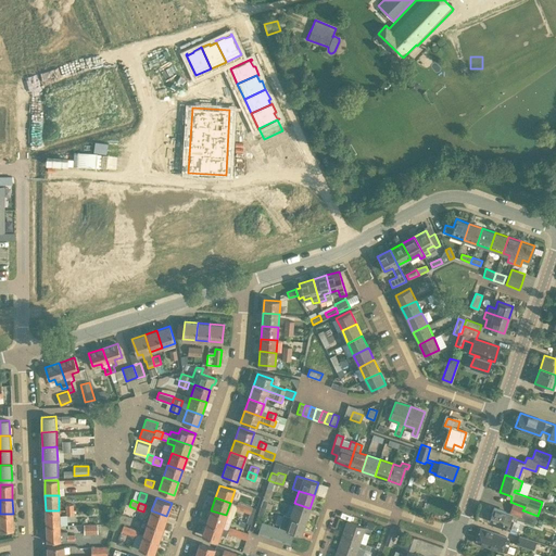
[(294,503),(290,516),(305,521),(310,508),(294,503)]
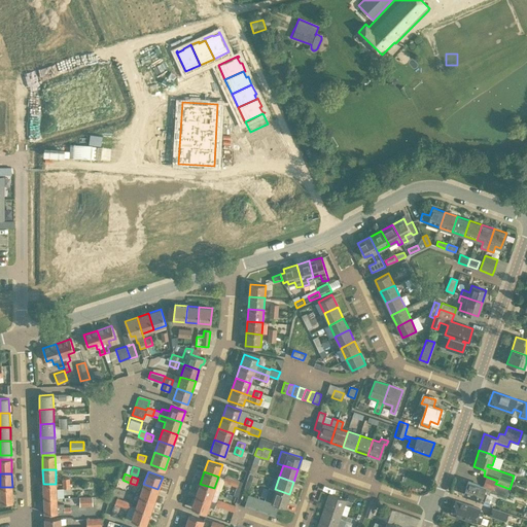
[(232,478),(230,484),(241,488),(243,482),(232,478)]
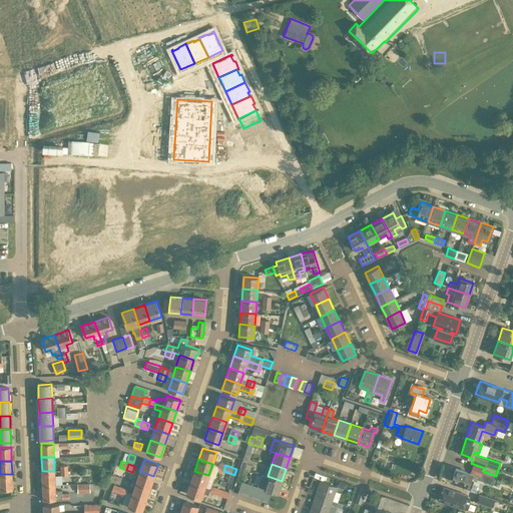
[(471,487),(473,482),(476,483),(478,476),(455,468),(451,480),(471,487)]
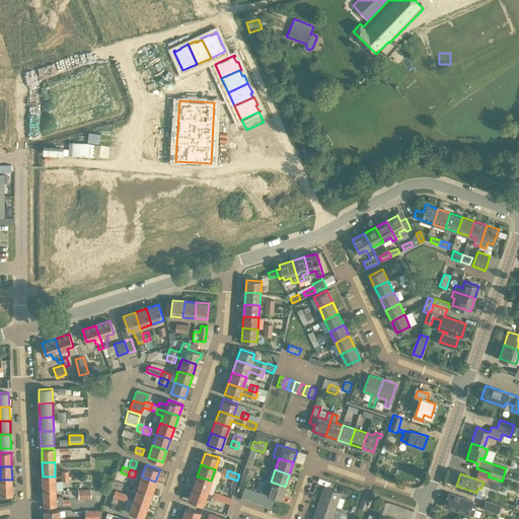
[(55,476),(43,476),(43,491),(56,490),(55,476)]
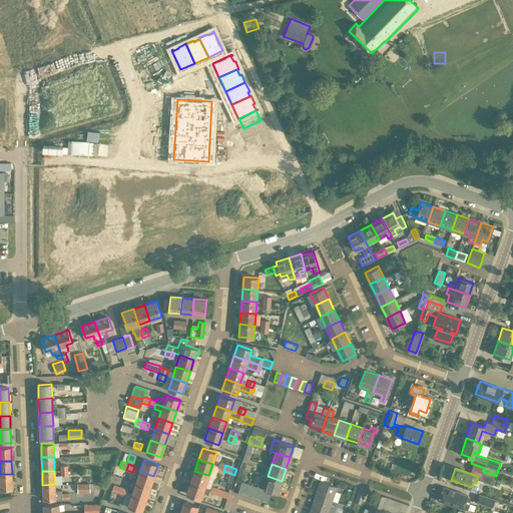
[(139,471),(136,483),(150,487),(153,476),(139,471)]
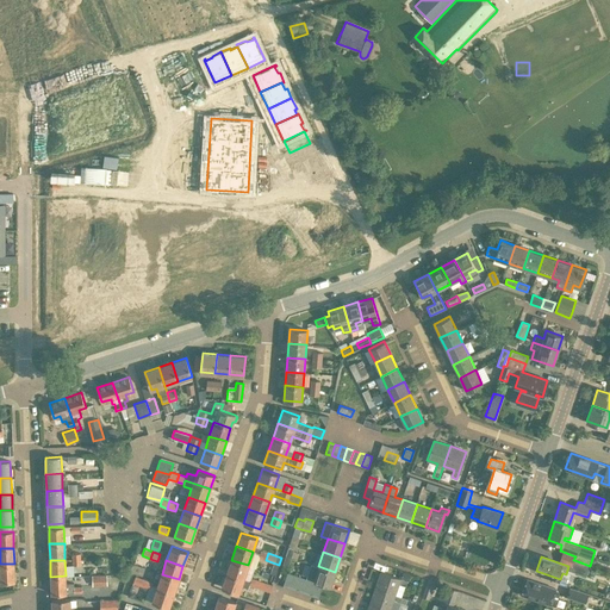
[(248,565),(231,560),(226,573),(243,579),(248,565)]
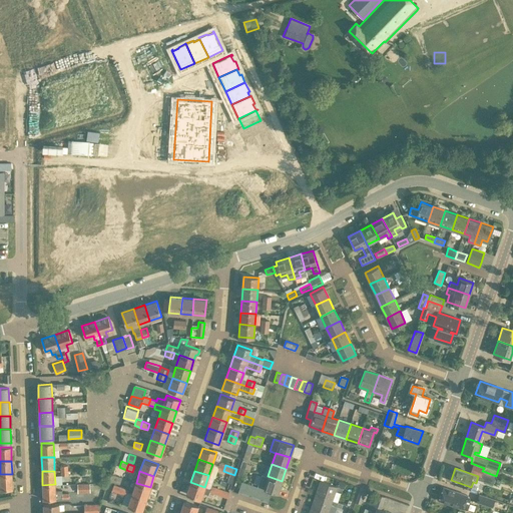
[(482,471),(479,480),(493,484),(496,476),(483,471),(482,471)]
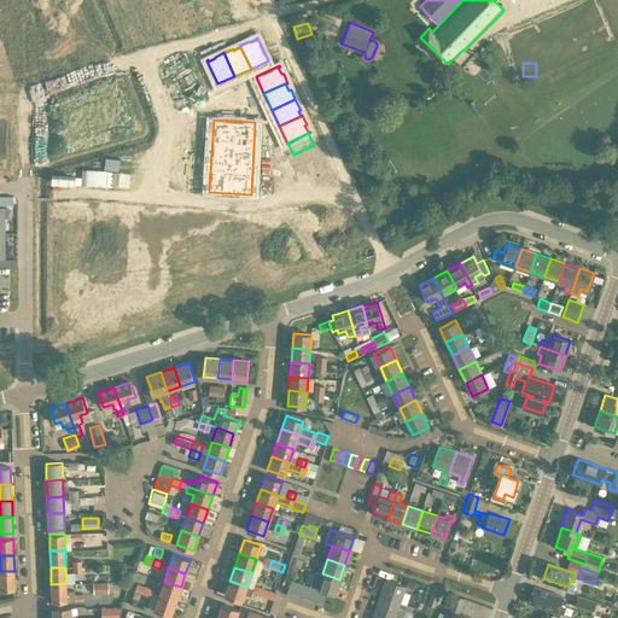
[(15,571),(0,571),(0,588),(15,588),(15,571)]
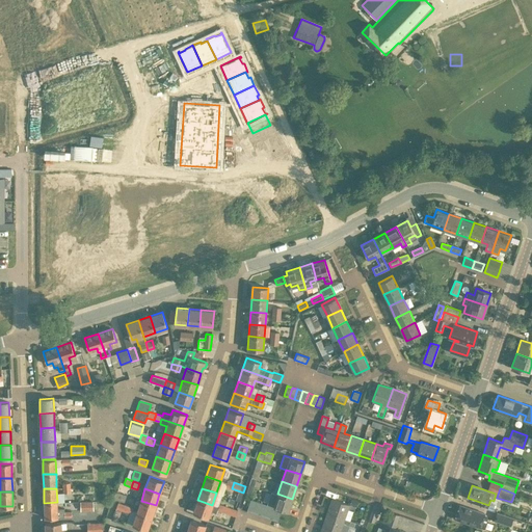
[(282,509),(288,511),(292,499),(277,494),(271,491),(266,504),(269,505),(273,506),(275,507),(282,509)]
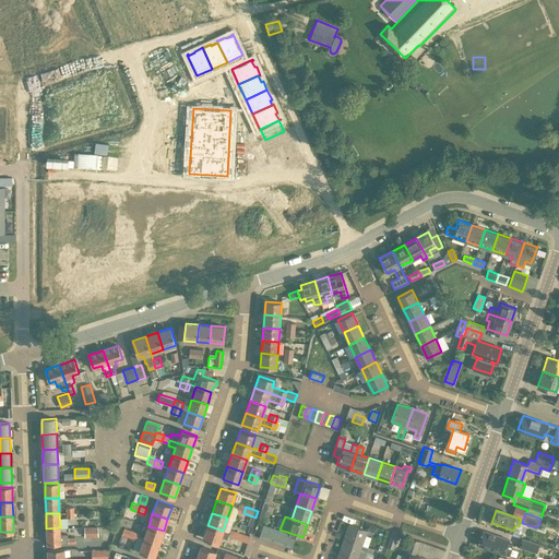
[(246,523),(242,528),(249,533),(252,526),(246,523)]
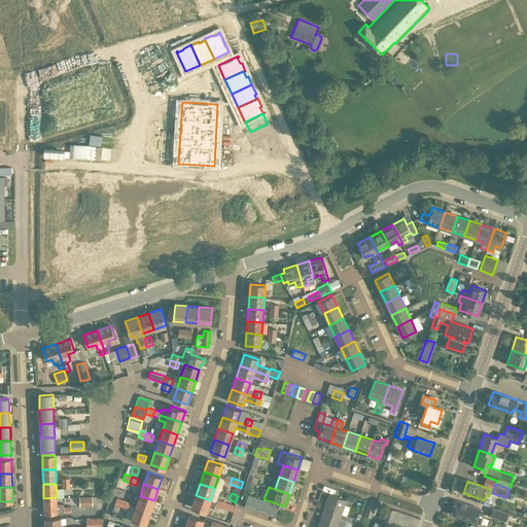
[(328,493),(324,507),(341,514),(344,504),(350,506),(352,502),(346,499),(328,493)]
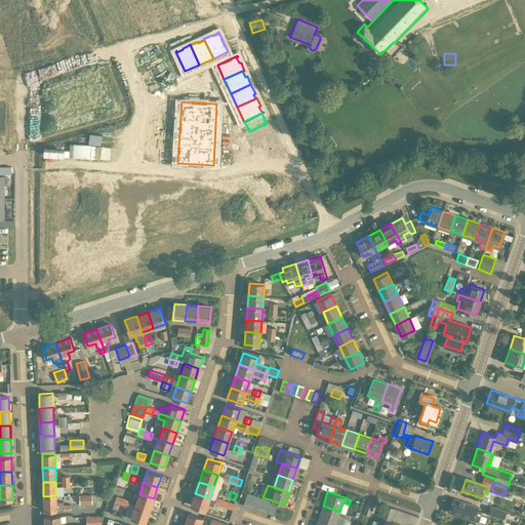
[(244,505),(250,507),(254,494),(248,492),(244,505)]
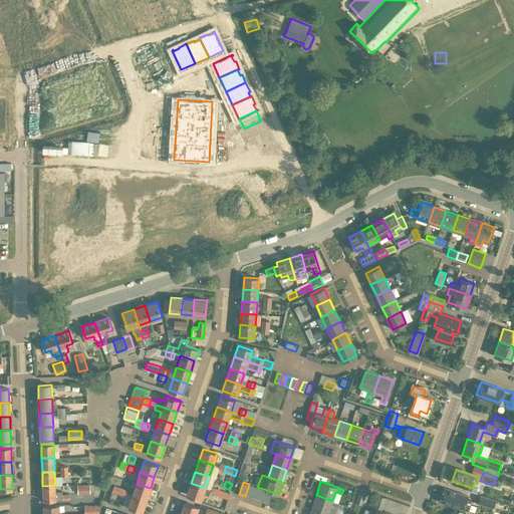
[(205,488),(191,483),(187,495),(201,499),(205,488)]
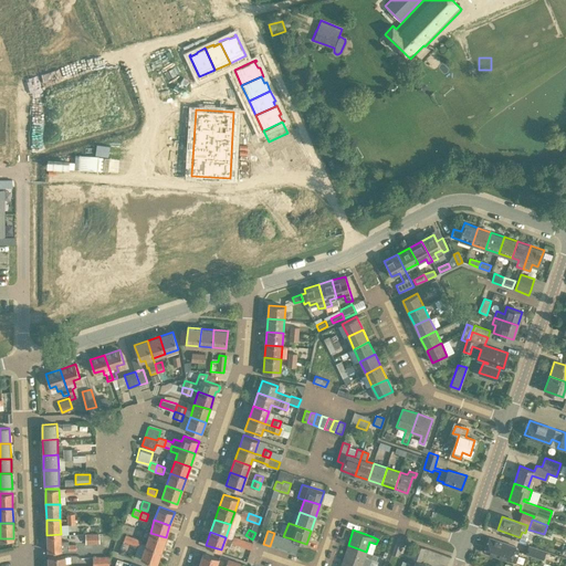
[(100,543),(100,533),(85,533),(86,544),(100,543)]
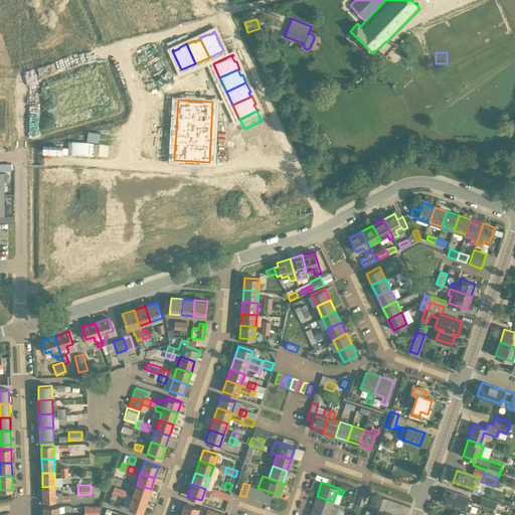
[(137,485),(133,496),(147,501),(151,489),(137,485)]
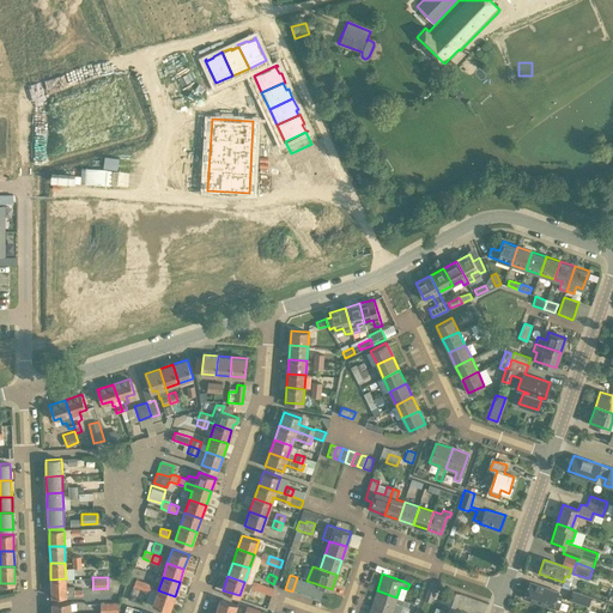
[(303,580),(297,577),(292,592),(298,594),(303,580)]
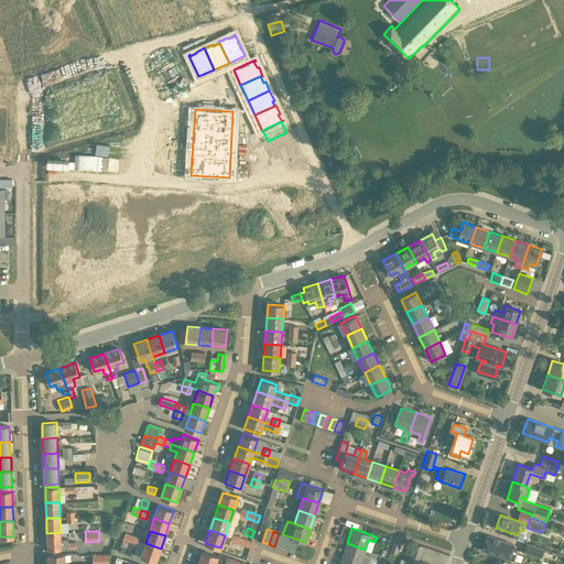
[(61,532),(46,533),(47,549),(76,548),(75,542),(67,542),(67,539),(61,539),(61,532)]
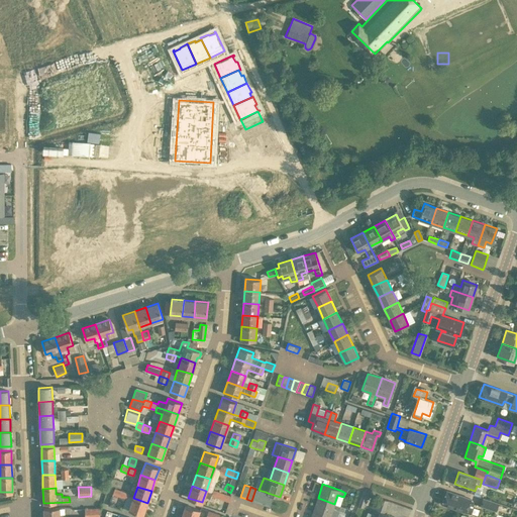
[(112,494),(119,496),(121,490),(114,488),(113,491),(112,494)]
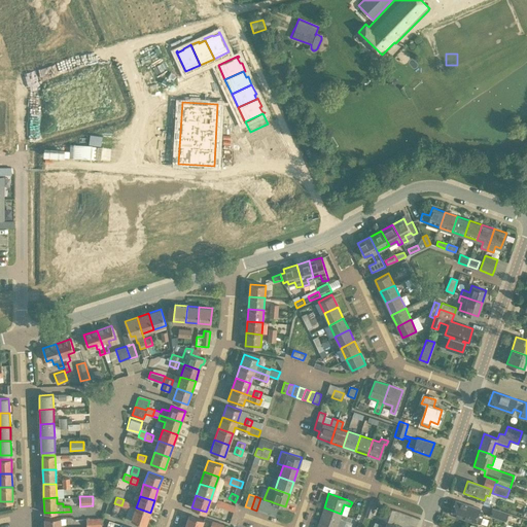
[(264,499),(260,498),(256,511),(262,513),(267,500),(264,499)]
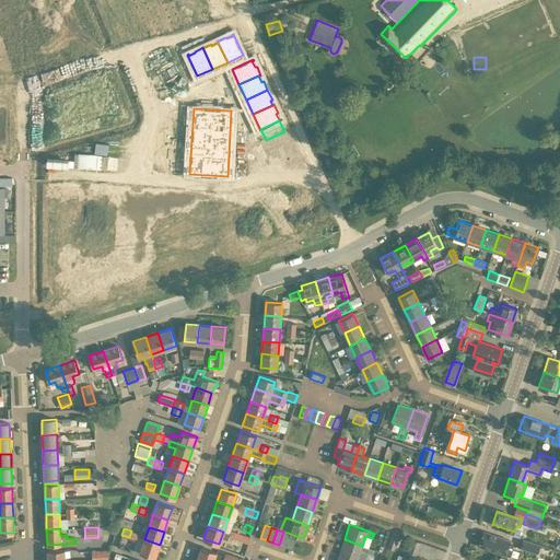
[(131,531),(129,537),(137,540),(138,537),(139,534),(131,531)]
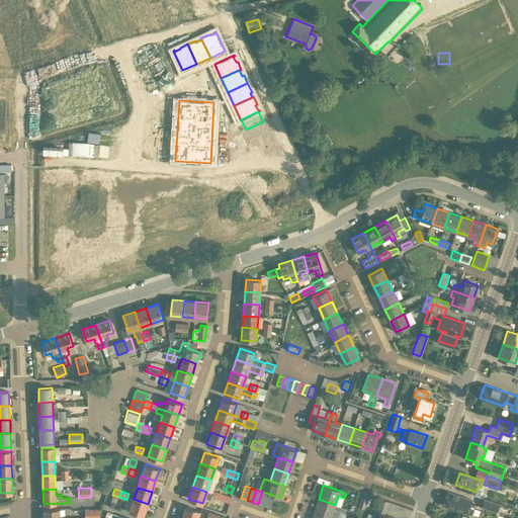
[(268,494),(266,493),(262,492),(258,504),(264,506),(268,494)]
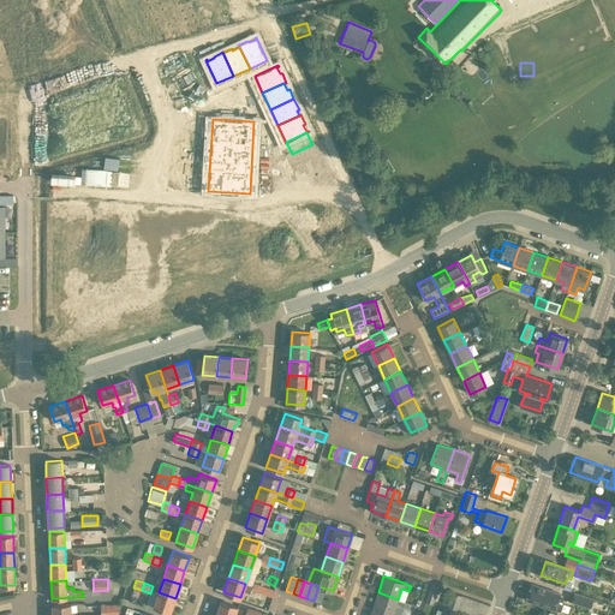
[(531,584),(526,599),(554,609),(559,593),(531,584)]
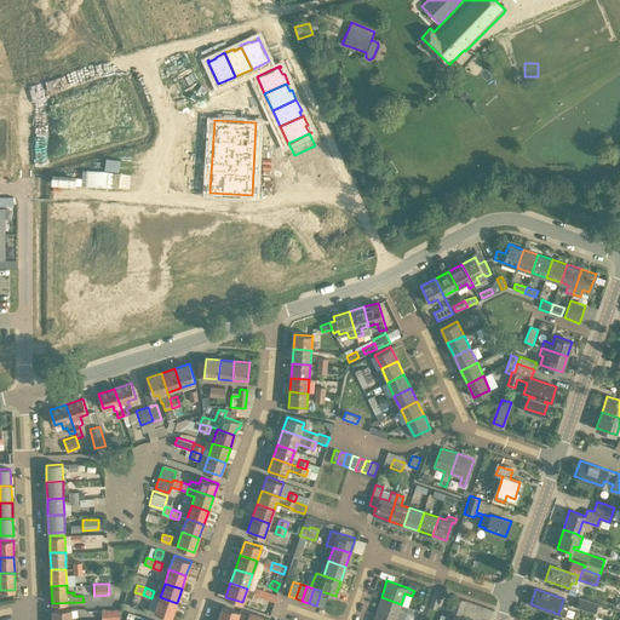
[(263,590),(260,597),(274,602),(276,595),(263,590)]
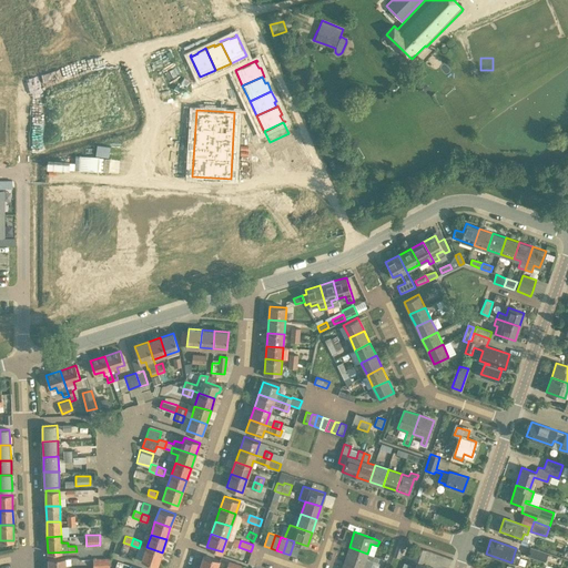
[(301,544),(294,541),(290,555),(296,557),(301,544)]
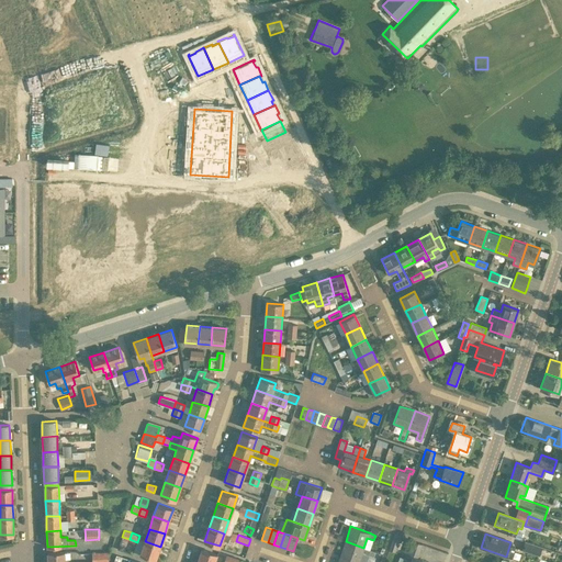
[(145,541),(141,554),(156,559),(160,547),(145,541)]
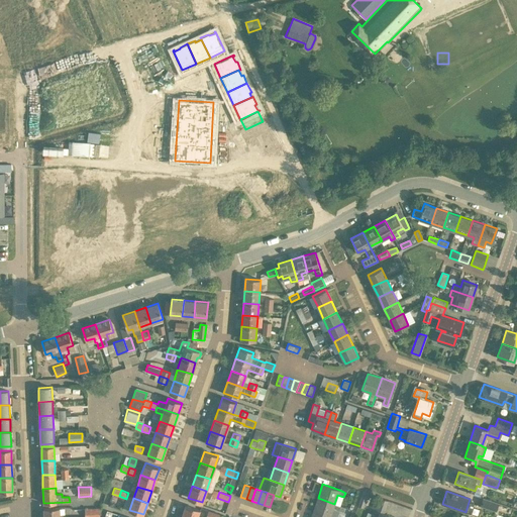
[(318,498),(313,512),(328,516),(329,516),(333,508),(343,512),(345,508),(334,504),(318,498)]
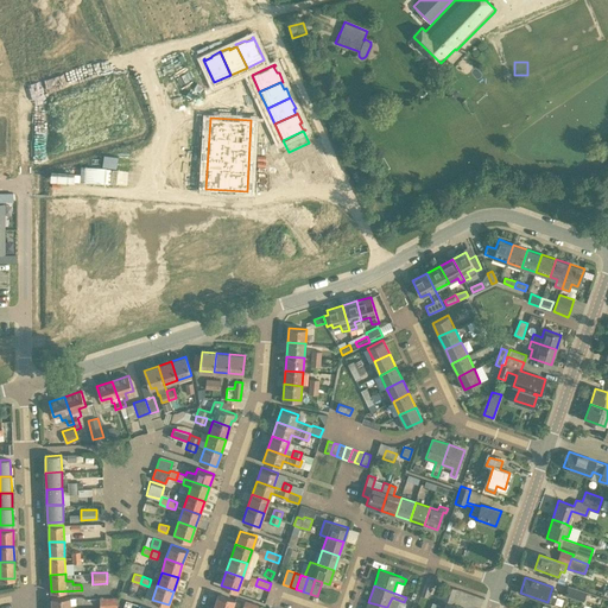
[(435,607),(462,607),(463,607),(451,603),(456,589),(443,586),(435,607)]
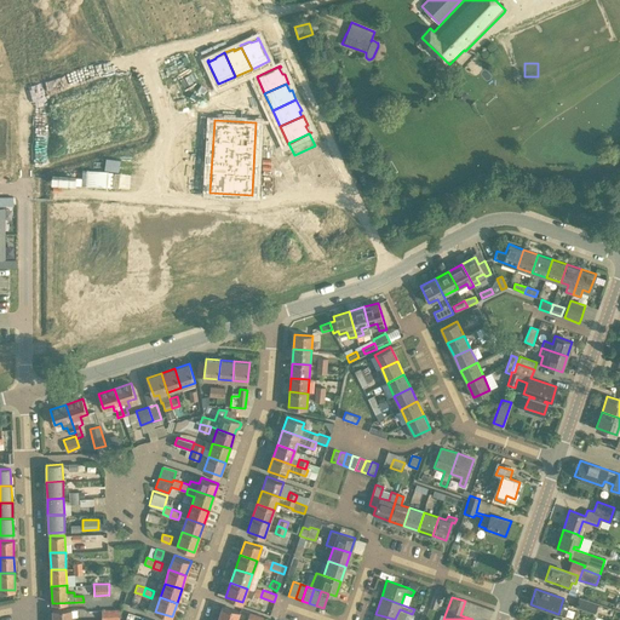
[(579,597),(575,607),(595,613),(598,603),(579,597)]
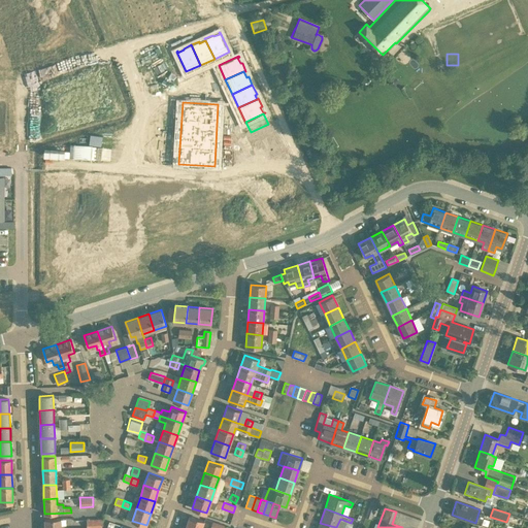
[(223,527),(225,524),(213,520),(210,527),(206,527),(202,526),(204,521),(190,516),(186,527),(223,527)]
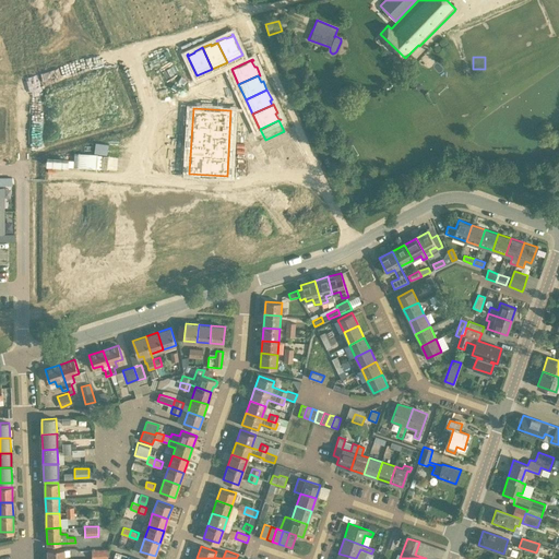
[(64,558),(64,548),(47,549),(47,558),(64,558)]
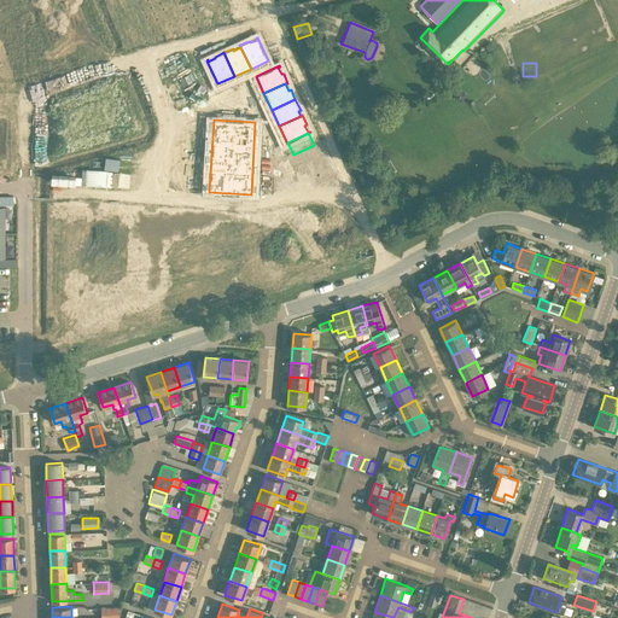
[(101,617),(79,617),(118,617),(118,607),(100,607),(101,617)]
